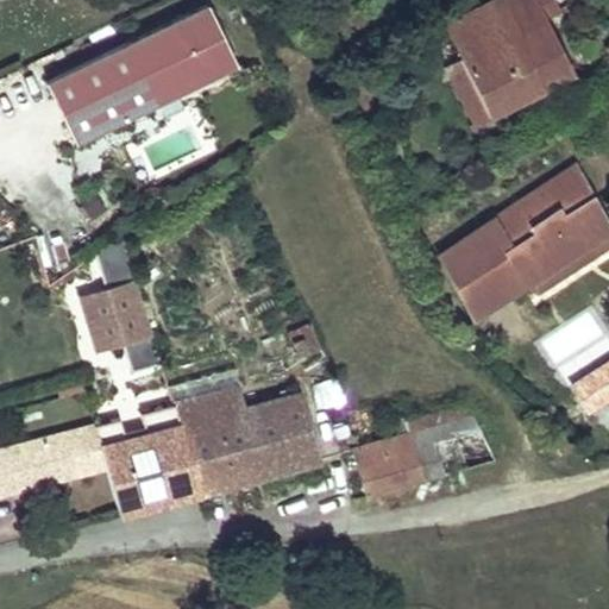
[(545,88),(572,74),(545,20),(534,0),(494,0),(444,25),(460,57),(489,115),(545,88)]
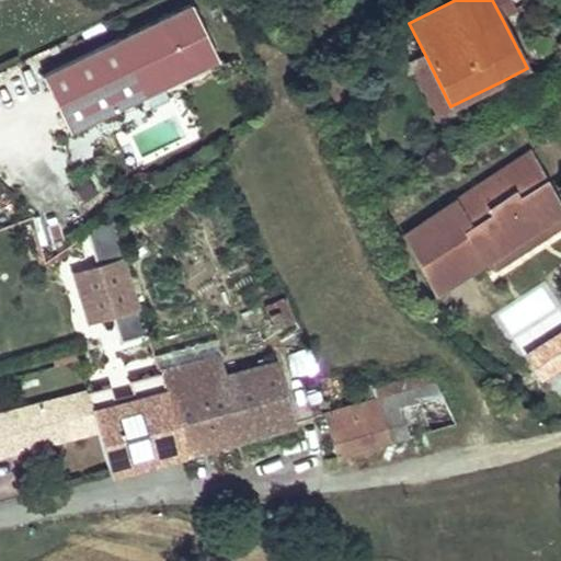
[(517,11),(511,0),(492,0),(502,19),(517,11)]
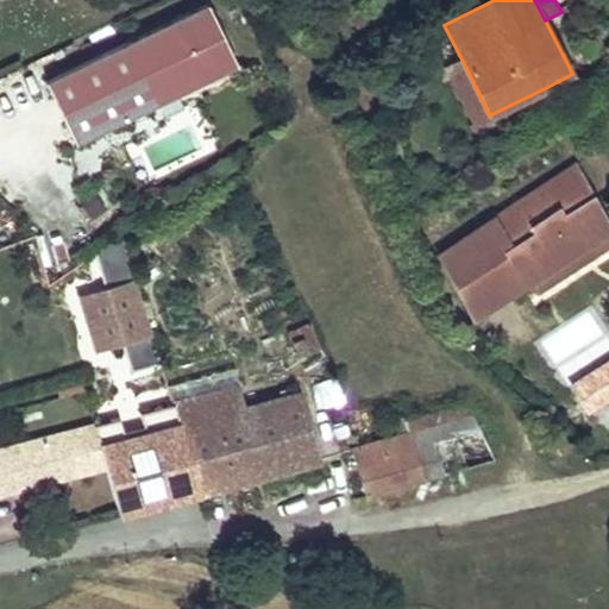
[(75,142),(209,76),(195,48),(221,35),(207,5),(46,82),(75,142)]
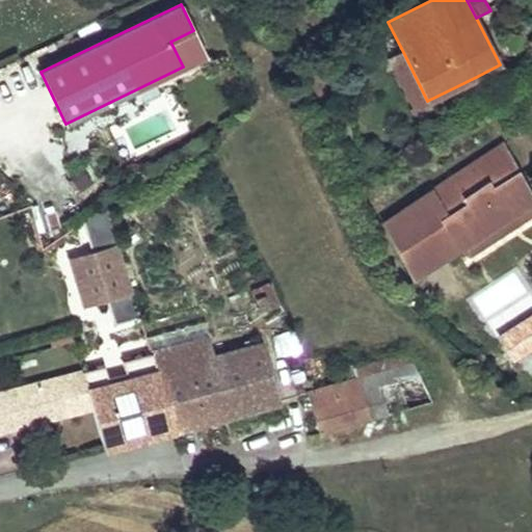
[(183,67),(206,55),(193,30),(170,42),(183,67)]
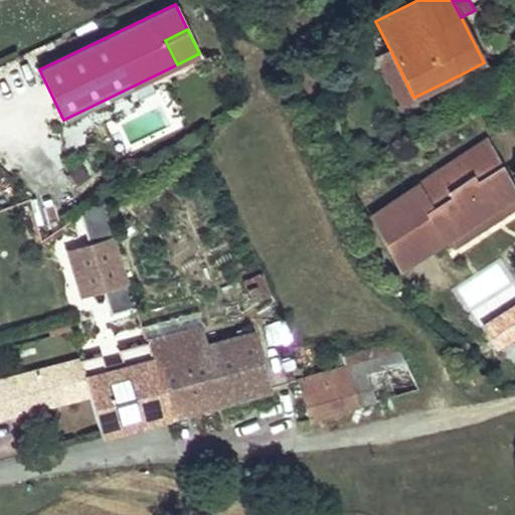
[(413,98),(389,48),(374,56),(398,106),(413,98)]
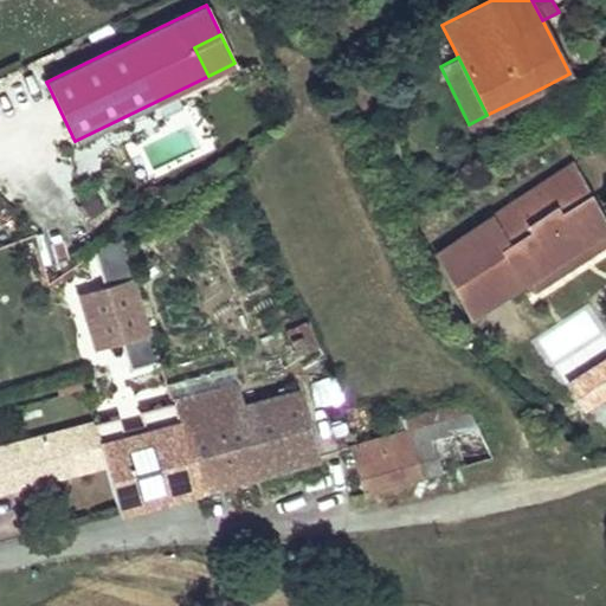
[(605,225),(587,193),(587,192),(571,163),(537,186),(537,187),(437,253),(471,316),(527,279),(603,230),(605,227),(605,225)]
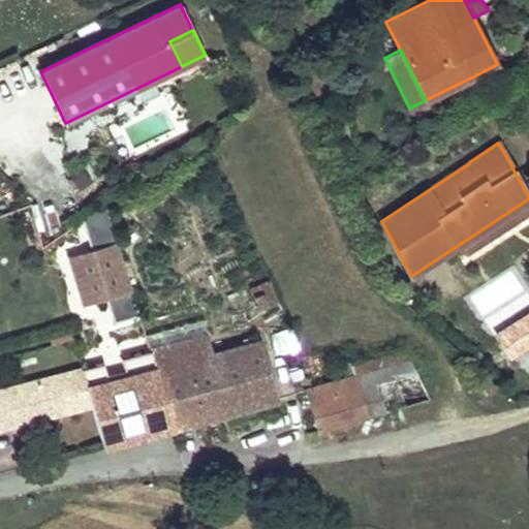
[(468,256),(528,215),(528,205),(526,200),(460,244),(468,256)]
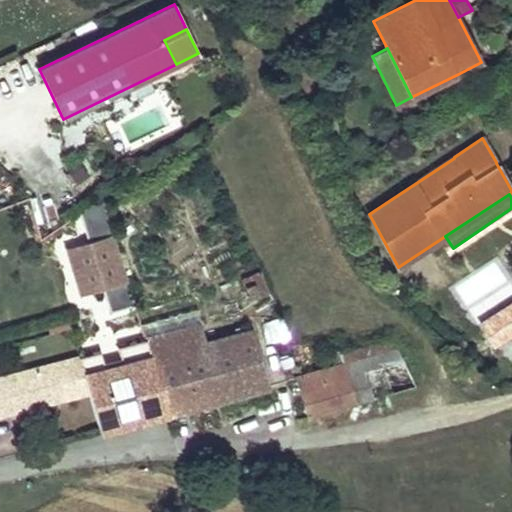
[(135,304),(102,197),(79,212),(88,241),(65,248),(80,296),(103,289),(110,312),(135,304)]
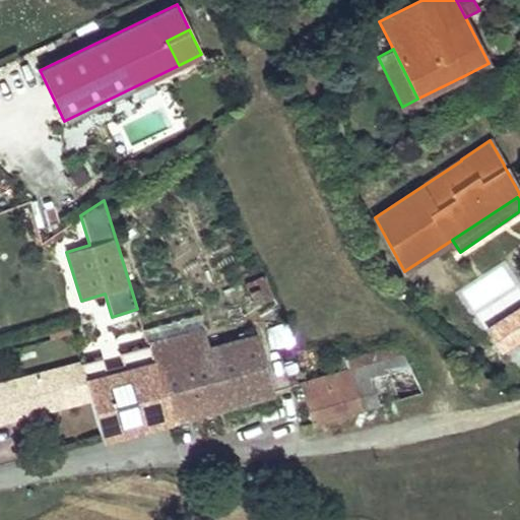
[(263,275),(245,282),(253,304),(271,296),(263,275)]
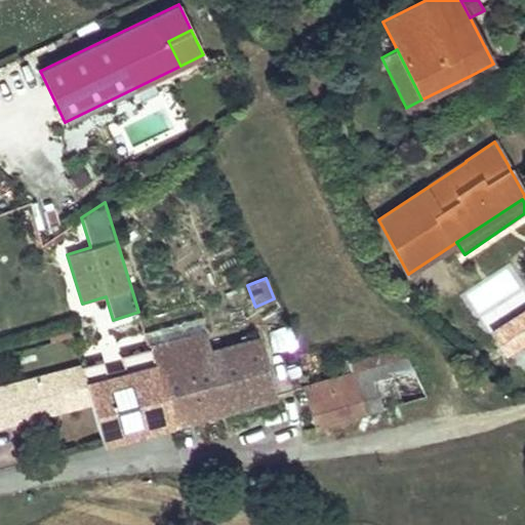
[(326,344),(321,323),(289,331),(295,351),(326,344)]
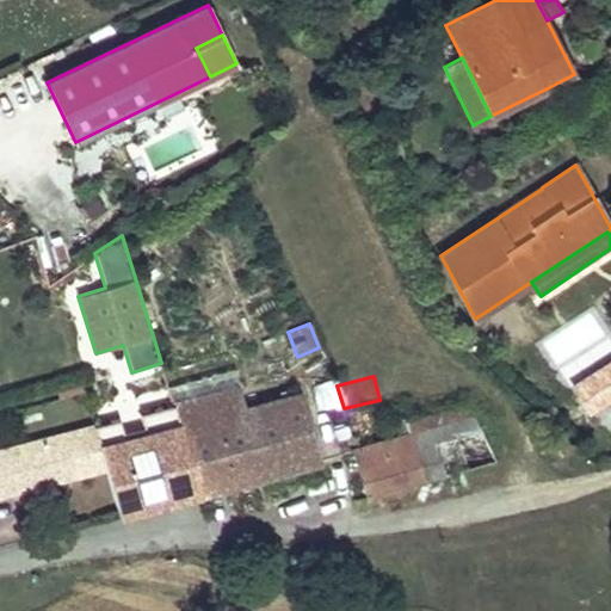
[(321,461),(301,394),(247,408),(240,388),(174,406),(199,494),(321,461)]
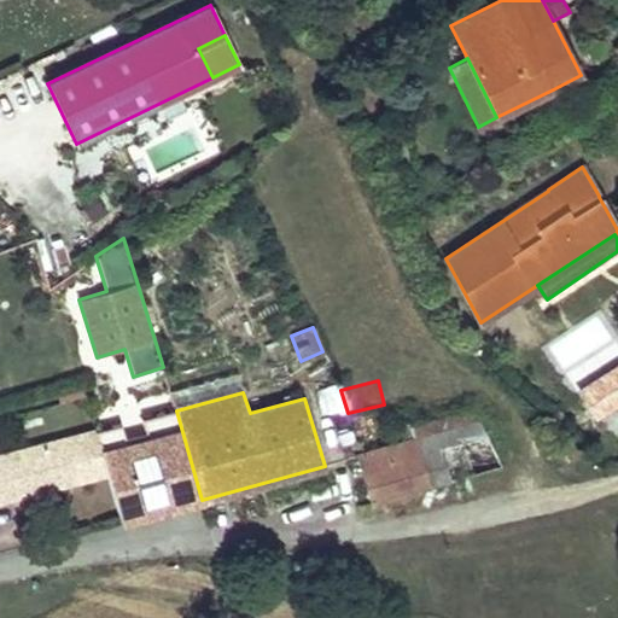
[(202,500),(176,410),(141,419),(145,433),(124,438),(121,425),(95,431),(108,473),(120,513),(144,507),(143,500),(163,494),(168,509),(202,500)]
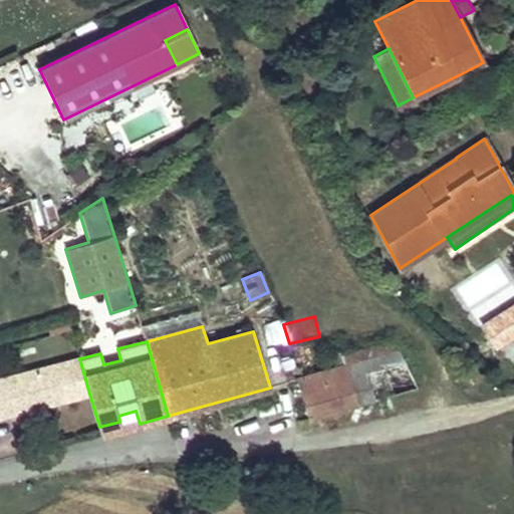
[(308,418),(416,386),(399,349),(347,364),(345,357),(343,357),(342,354),(335,355),(339,366),(297,378),(308,418)]
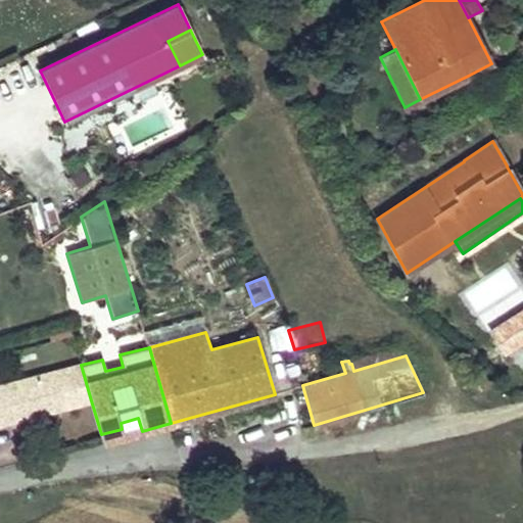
[(0,424),(91,400),(81,365),(0,386),(0,424)]
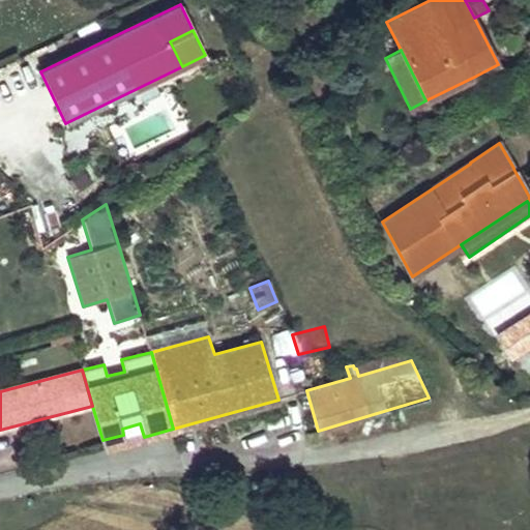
[(104,447),(144,437),(140,423),(122,429),(123,435),(102,440),(104,447)]
